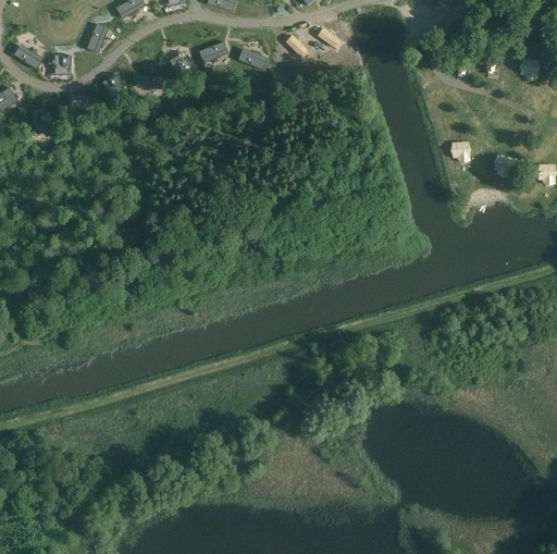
[(120,14),(144,0),(126,0),(115,7),(120,14)]
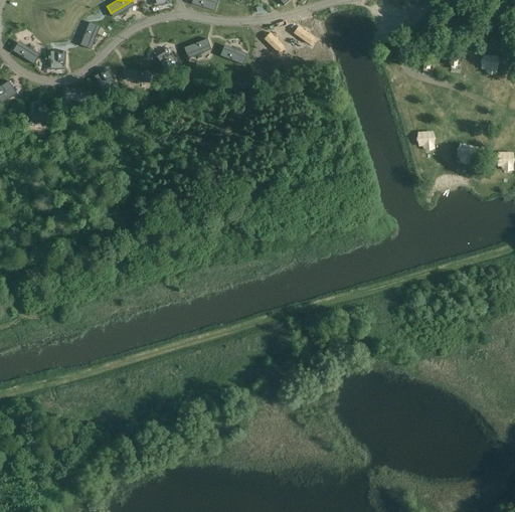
[(215,9),(217,2),(209,0),(191,0),(191,2),(215,9)]
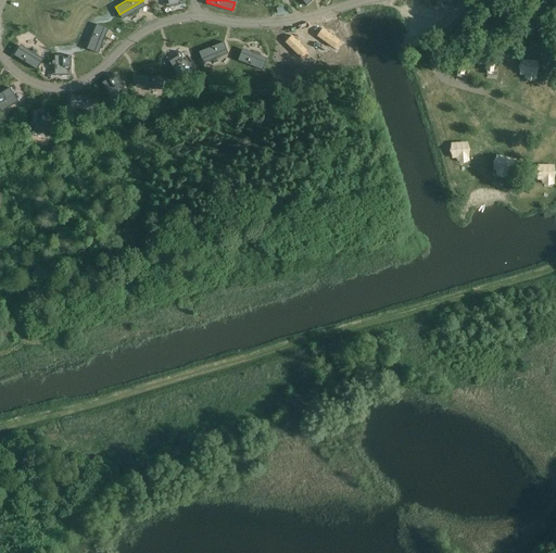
[(93,50),(103,25),(96,22),(86,47),(93,50)]
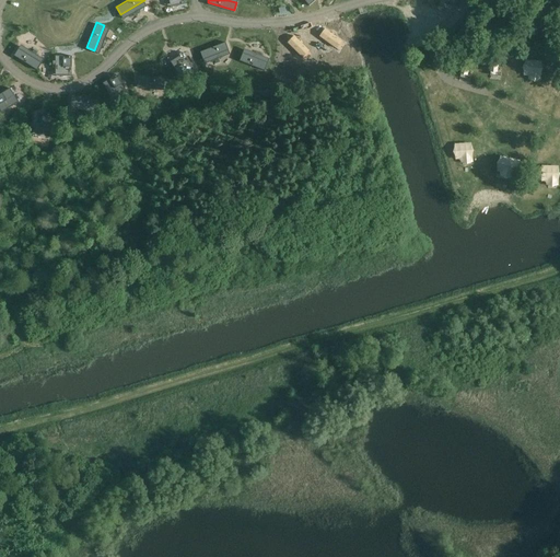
[(202,58),(228,48),(225,41),(199,49),(202,58)]
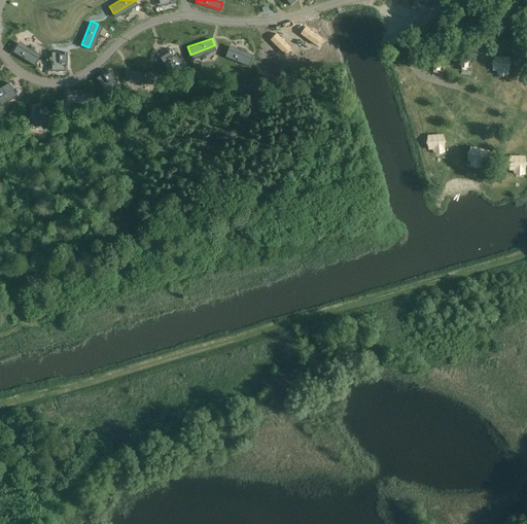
[(40,58),(19,44),(14,50),(36,64),(40,58)]
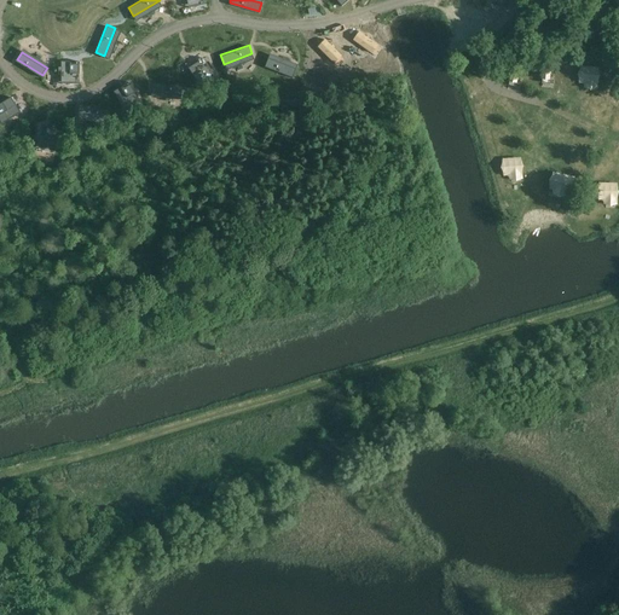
[(539,68),(551,69),(551,52),(539,52),(539,68)]
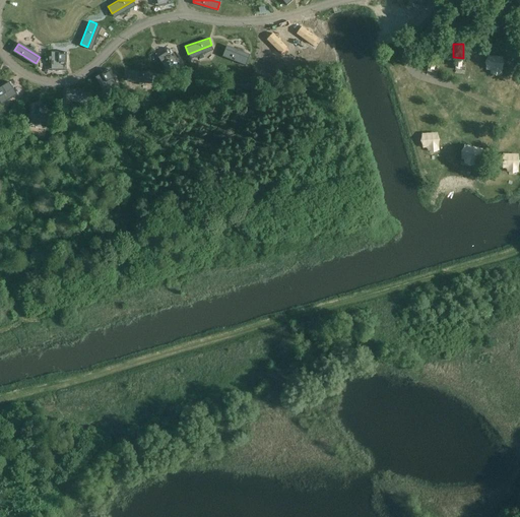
[(500,57),(501,48),(493,47),(492,56),(500,57)]
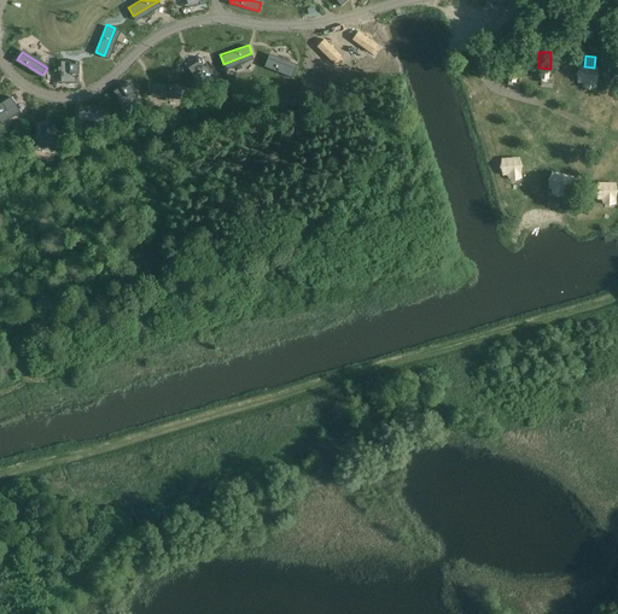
[(295,68),(267,57),(264,65),(292,76),(295,68)]
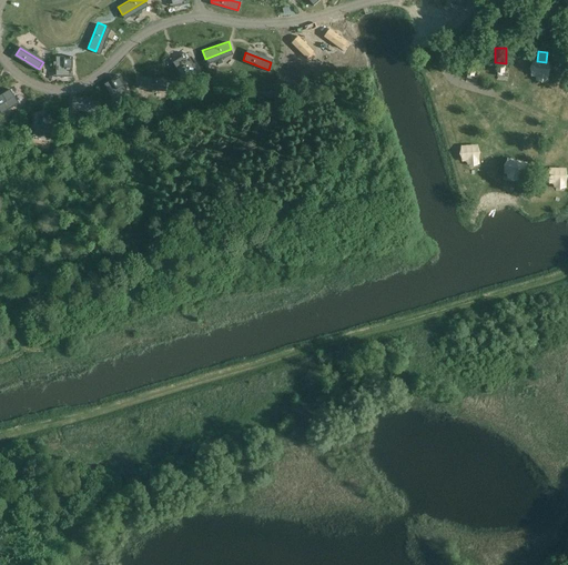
[(64,71),(64,76),(73,76),(73,56),(58,56),(58,71),(64,71)]
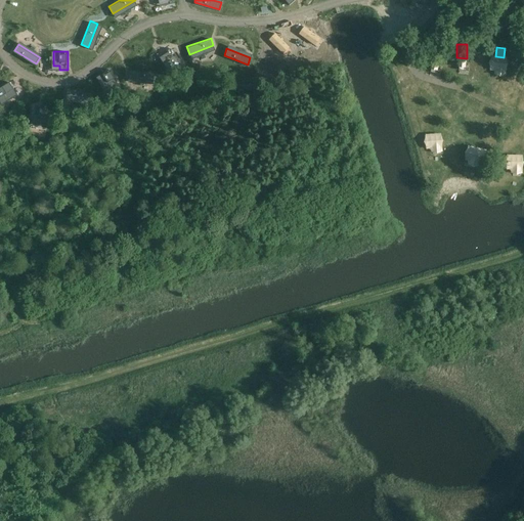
[(166,51),(160,56),(169,72),(182,63),(174,52),(169,55),(166,51)]
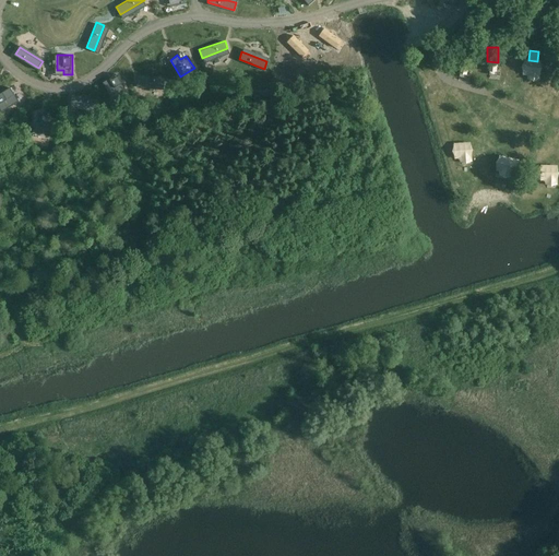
[(116,73),(102,82),(109,95),(116,91),(118,95),(126,91),(116,73)]
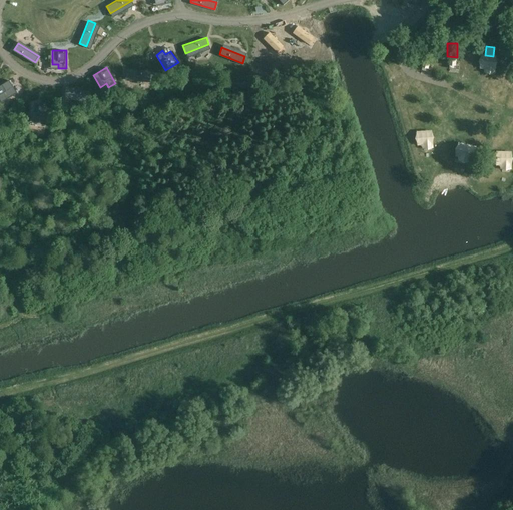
[(149,77),(150,70),(126,68),(125,75),(149,77)]
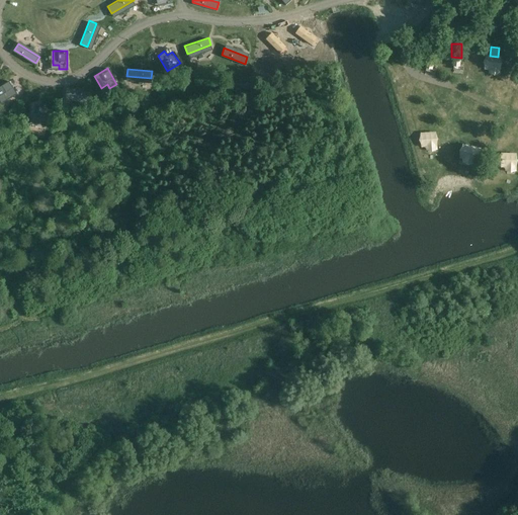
[(10,80),(0,86),(0,99),(2,102),(14,95),(10,89),(14,87),(10,80)]
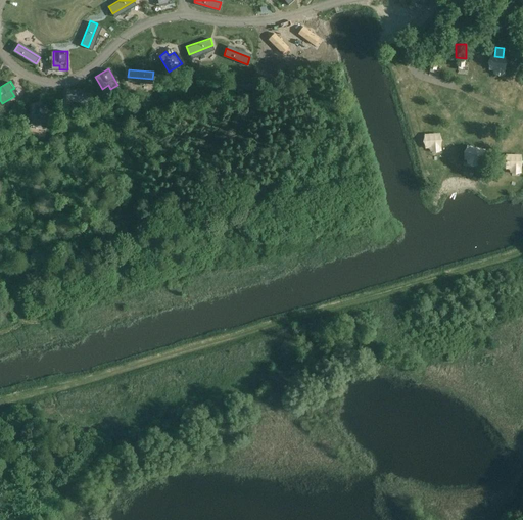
[(91,100),(92,93),(68,87),(67,95),(91,100)]
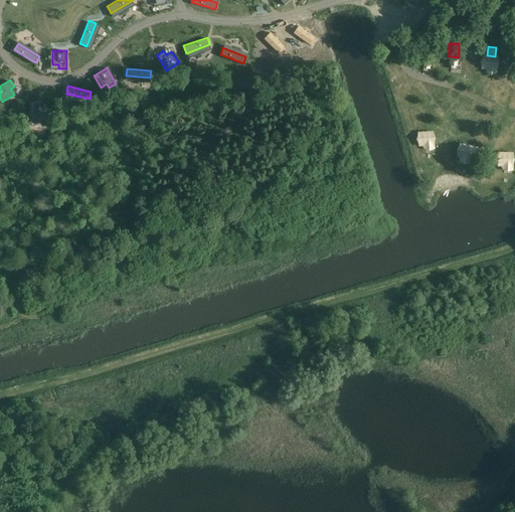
[(32,102),(32,116),(38,116),(38,121),(46,121),(47,103),(32,102)]
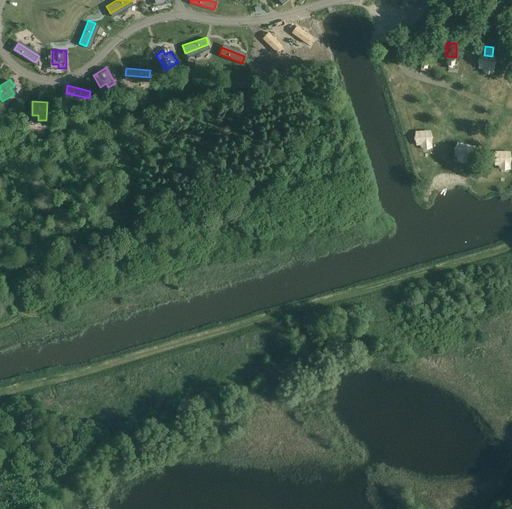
[(486,127),(487,117),(476,116),(475,126),(486,127)]
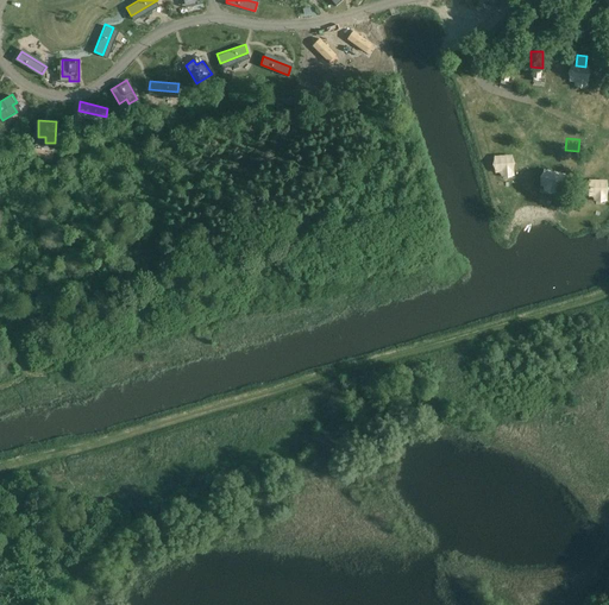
[(591,171),(596,162),(590,158),(584,168),(591,171)]
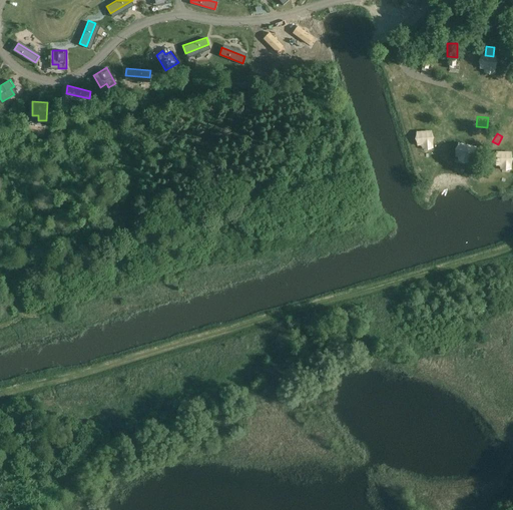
[(467,147),(467,156),(478,157),(479,147),(467,147)]
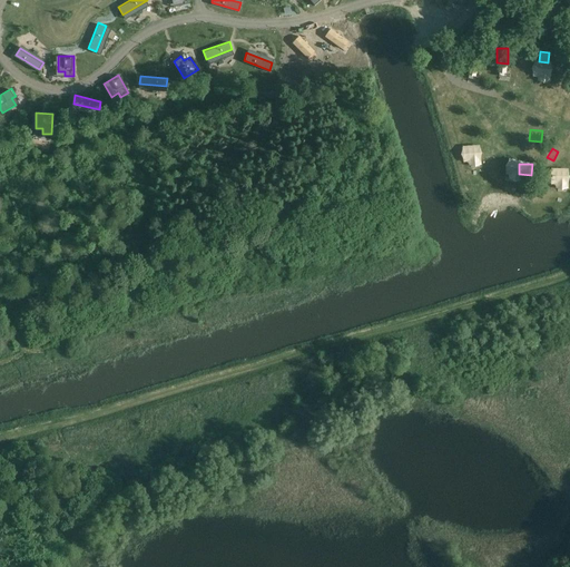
[(536,179),(553,185),(557,173),(540,167),(536,179)]
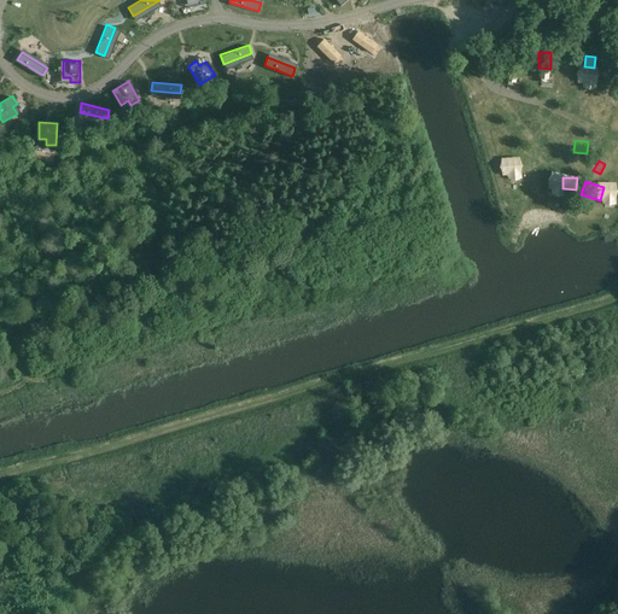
[(35,534),(27,538),(30,550),(39,548),(35,534)]
